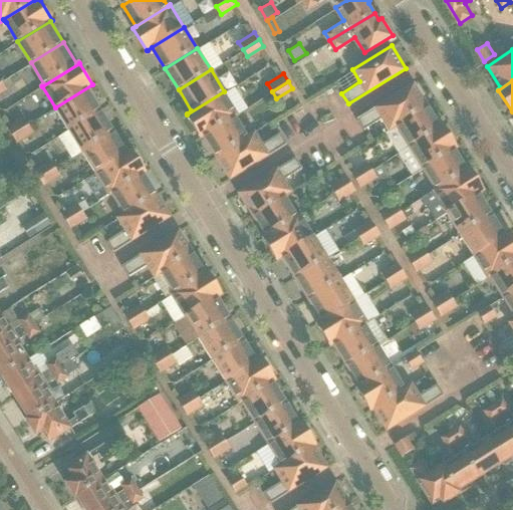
[(381,117),(389,129),(428,104),(414,81),(356,117),(363,129),(381,117)]
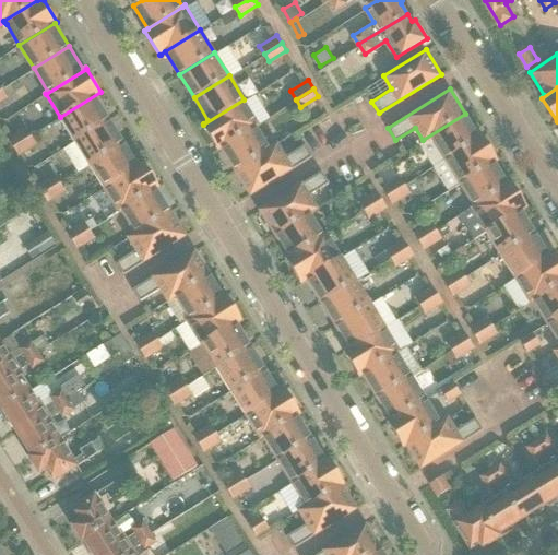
[(60,117),(74,140),(109,118),(96,95),(101,92),(60,117)]
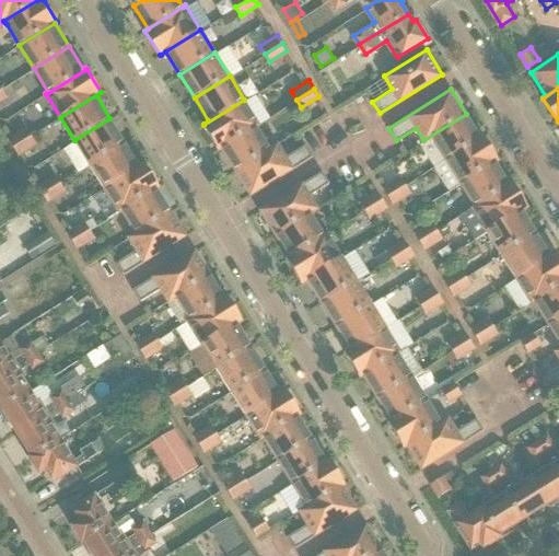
[(204,125),(219,148),(221,147),(256,125),(258,123),(244,100),(204,125)]
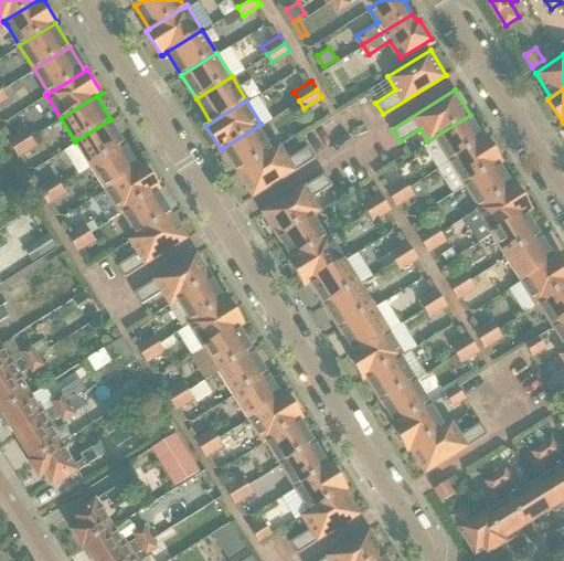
[(427,141),(424,144),(438,168),(449,160),(486,138),(485,137),(483,135),(470,115),(427,141)]
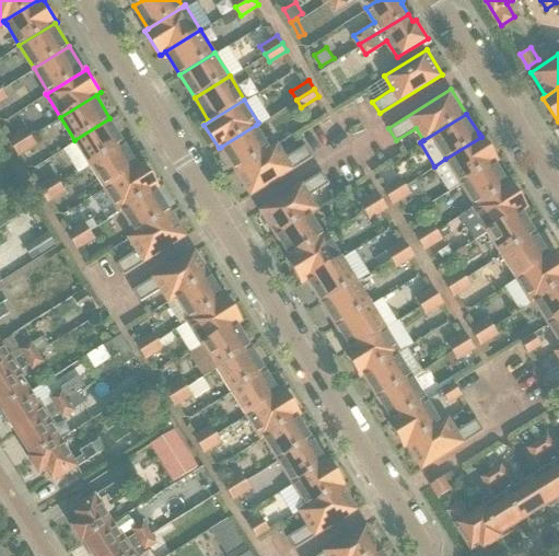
[(74,140),(90,163),(125,141),(109,118),(74,140)]
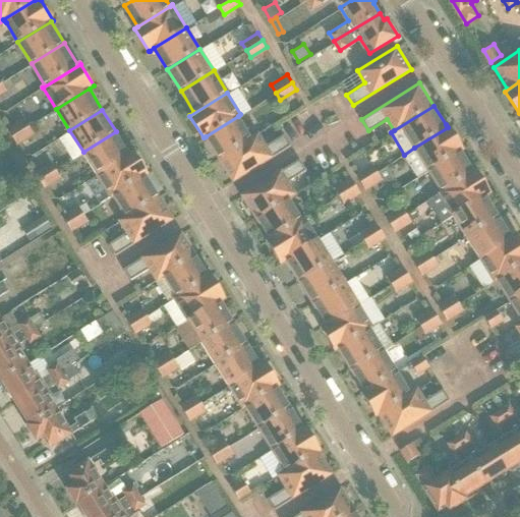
[(238,116),(206,136),(208,139),(219,158),(252,137),(251,136),(250,134),(240,118),(239,116),(238,116)]
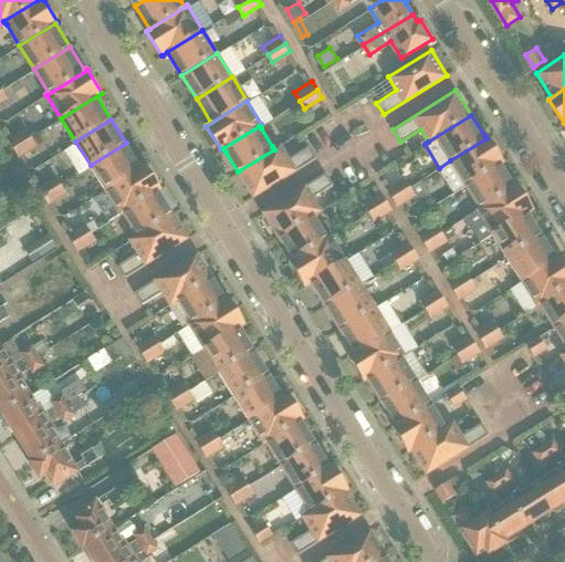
[(14,147),(32,136),(27,128),(9,139),(14,147)]
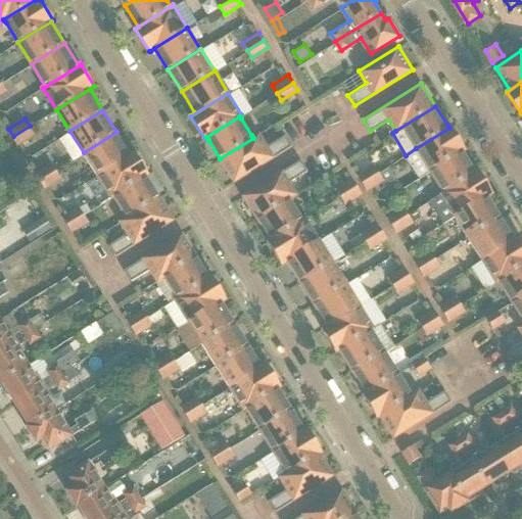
[(17,143),(34,133),(30,126),(13,136),(17,143)]
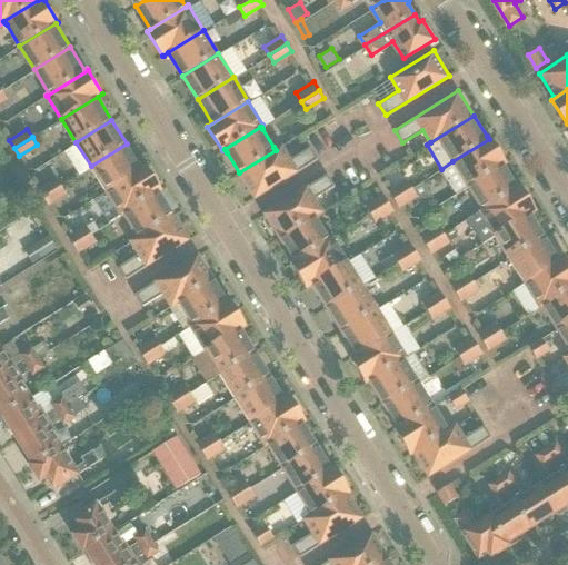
[(452,161),(468,186),(506,161),(491,137),(452,161)]
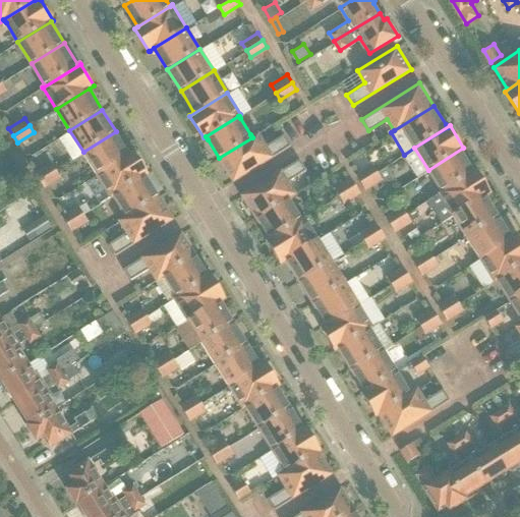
[(83,152),(97,174),(134,151),(134,150),(129,153),(116,131),(83,152)]
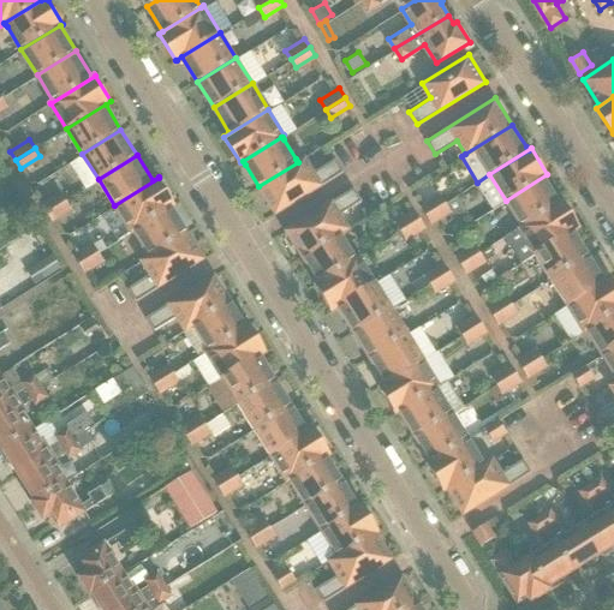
[(305,157),(258,186),(275,213),(344,171),(335,157),(314,171),(305,157)]
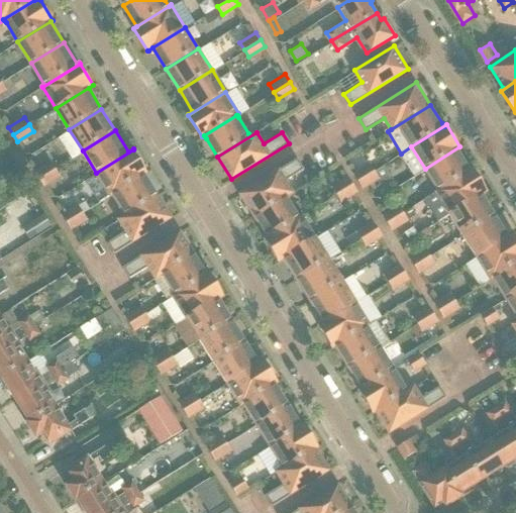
[(435,191),(474,168),(473,167),(471,169),(457,148),(460,147),(459,146),(425,169),(437,189),(435,191)]
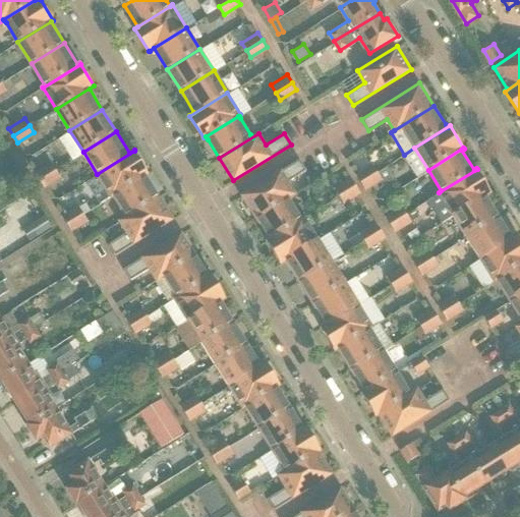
[(97,174),(110,195),(113,194),(146,174),(148,172),(134,151),(97,174)]
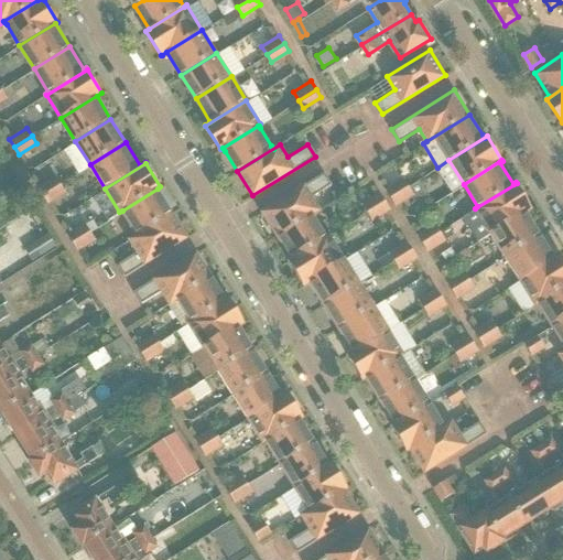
[(262,211),(277,235),(312,212),(320,207),(312,195),(332,183),(324,171),(262,211)]
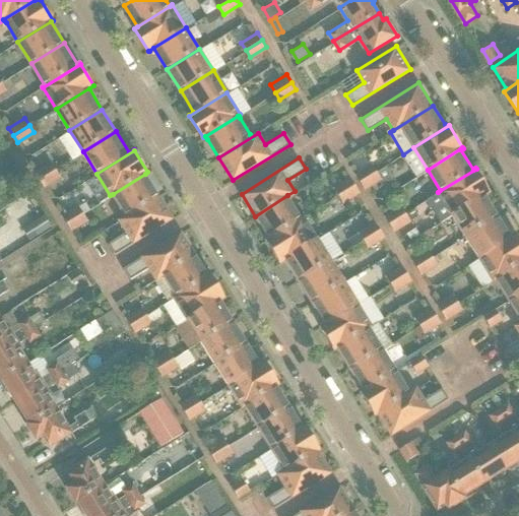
[(56,169),(52,162),(36,172),(40,179),(56,169)]
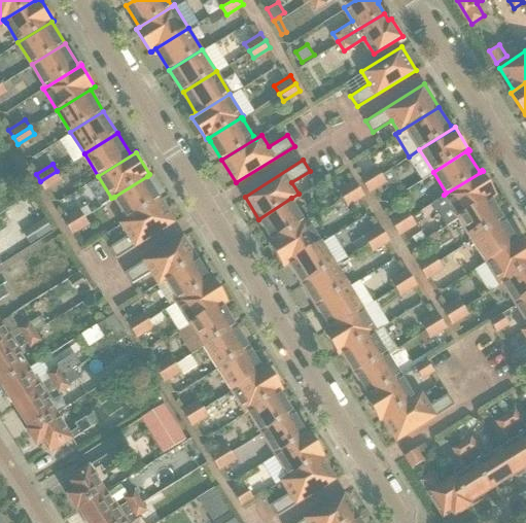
[(365,183),(382,173),(377,166),(360,176),(365,183)]
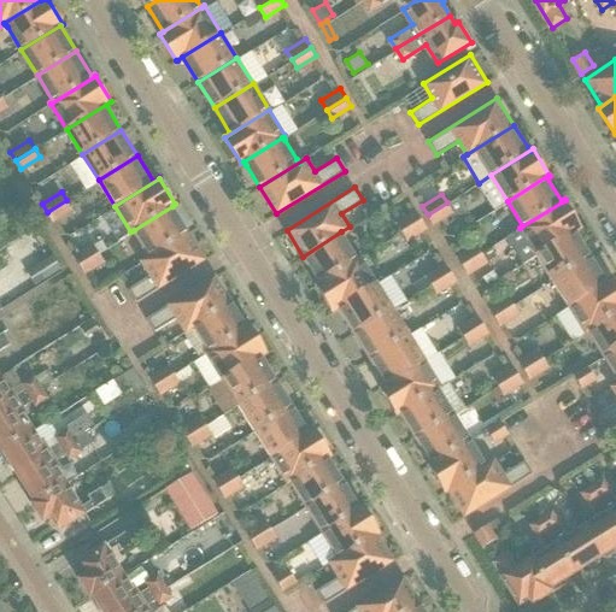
[(72,209),(66,200),(47,212),(53,221),(72,209)]
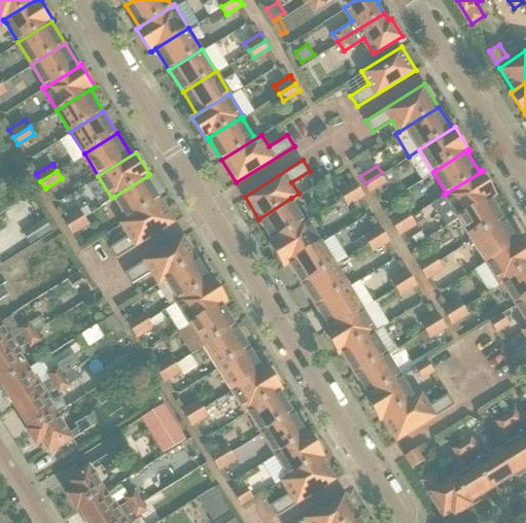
[(444,195),(458,217),(496,194),(483,171),(444,195)]
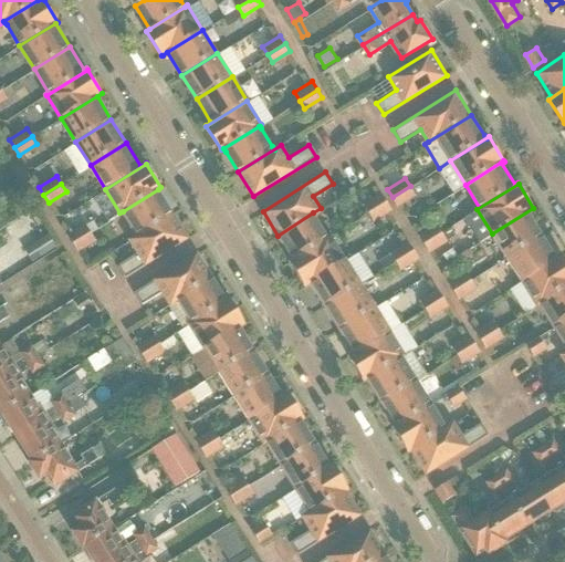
[(393,197),(397,205),(415,194),(410,186),(393,197)]
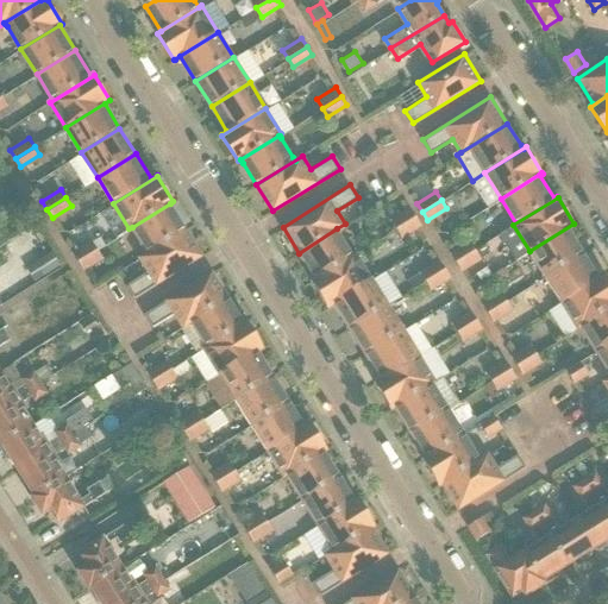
[(170,203),(132,227),(133,230),(146,250),(148,251),(148,252),(186,228),(173,207),(170,203)]
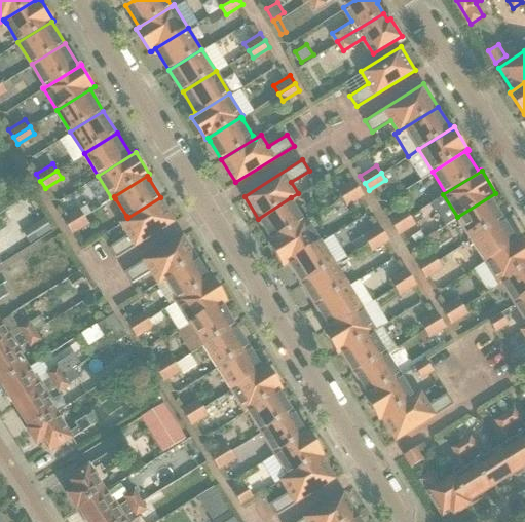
[(343,196),(360,186),(354,179),(338,189),(343,196)]
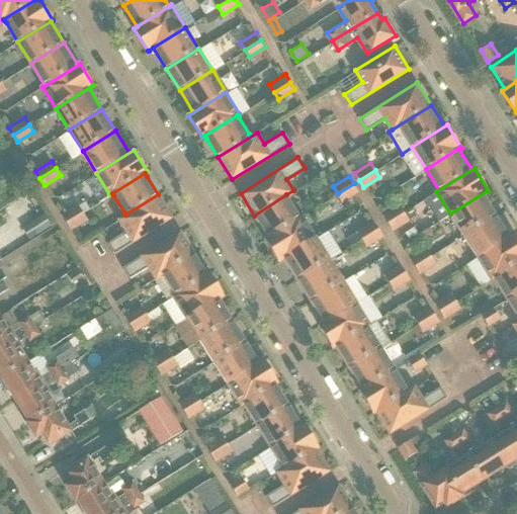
[(338,193),(342,200),(358,190),(354,183),(338,193)]
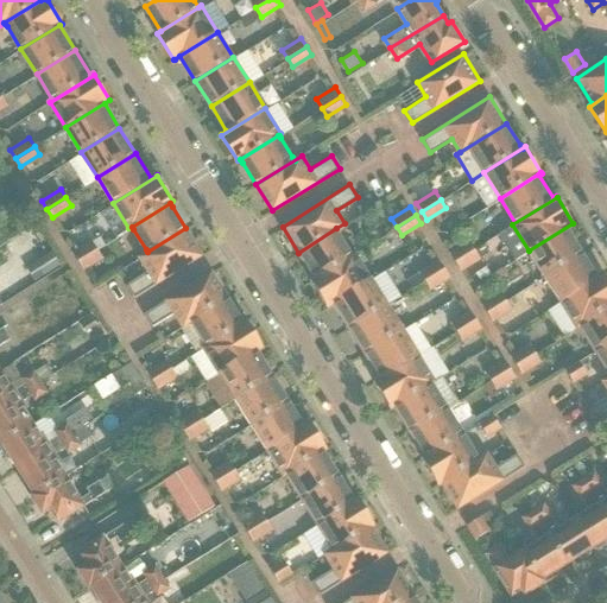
[(529,251),(544,275),(583,252),(568,227),(573,223),(529,251)]
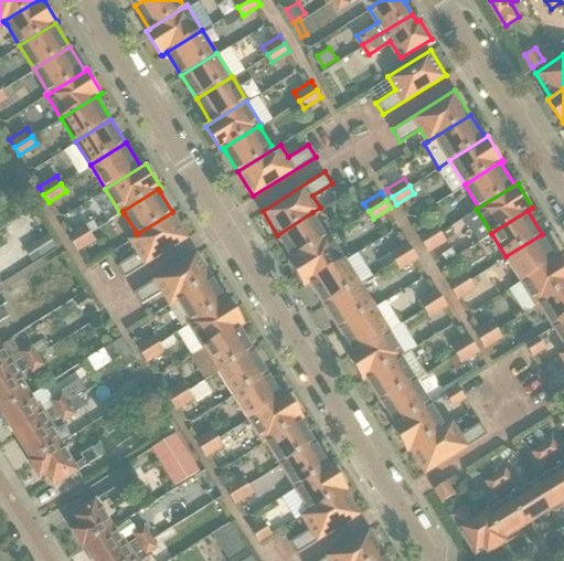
[(172,212),(129,239),(137,252),(117,264),(125,276),(188,236),(172,212)]
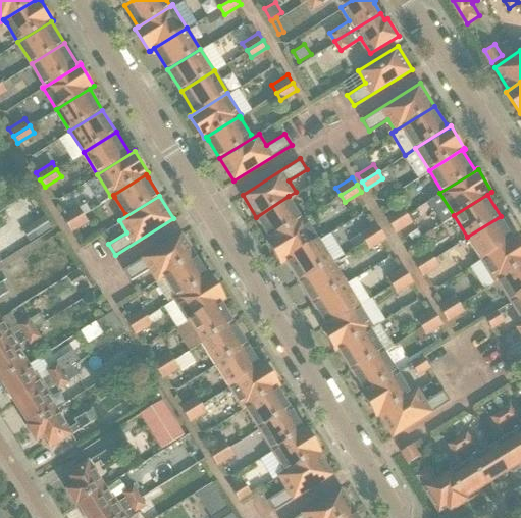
[(289,196),(256,217),(269,237),(269,238),(270,239),(303,218),(291,199),(290,197),(289,196)]
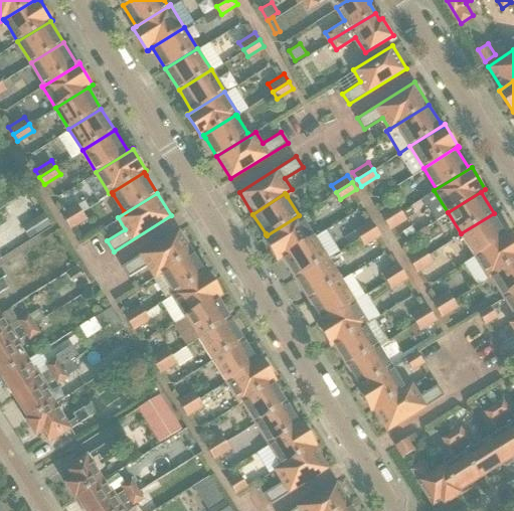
[(66,220),(82,210),(77,202),(62,212),(66,220)]
